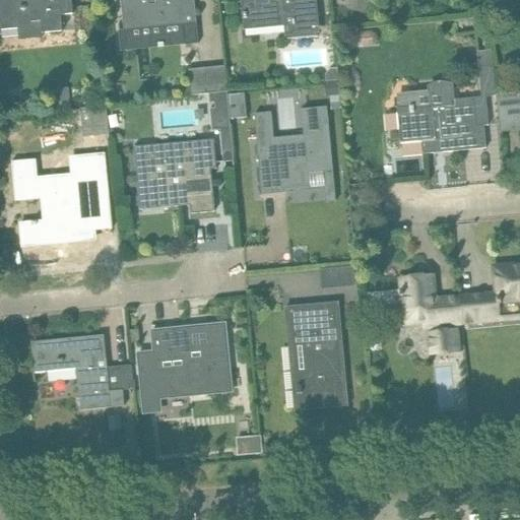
[(0,0),(0,18),(0,22),(16,20),(18,36),(62,31),(61,15),(73,14),(71,0),(66,0),(67,0),(66,0),(0,0)]
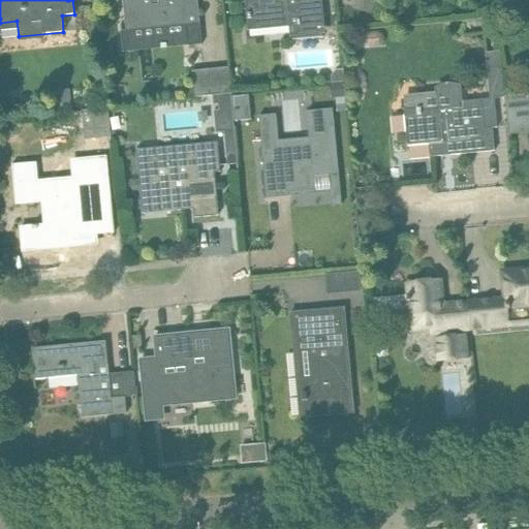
[(122,0),(128,52),(201,44),(197,0),(122,0)]
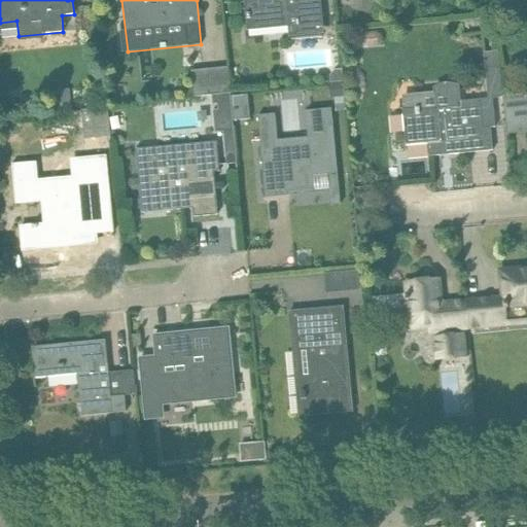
[(246,0),(248,18),(248,25),(289,21),(290,33),(321,30),(318,0),(246,0)]
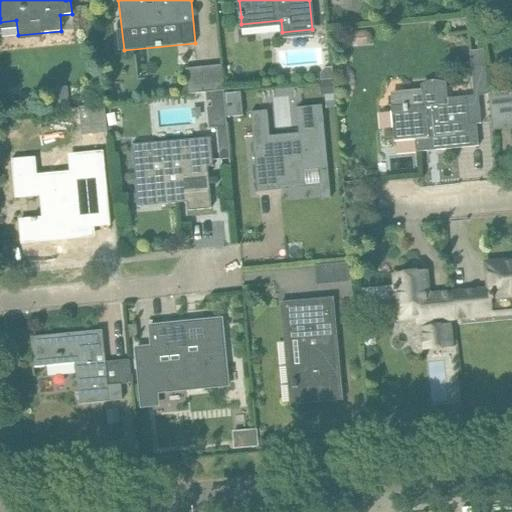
[(362,0),(345,0),(343,6),(360,12),(363,0),(362,0)]
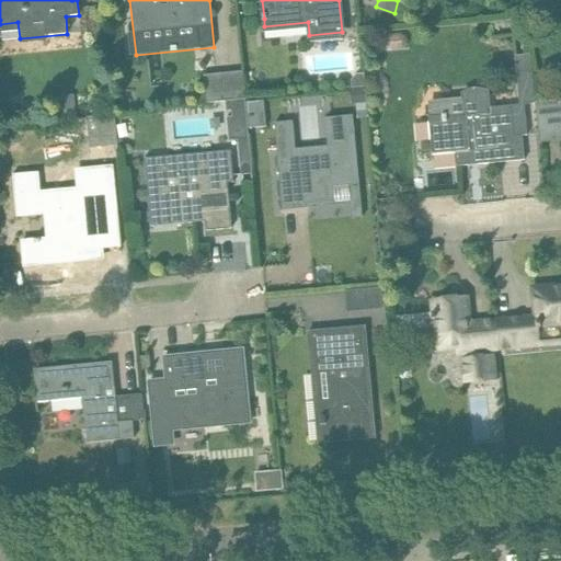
[(514,56),(515,72),(531,71),(530,55),(514,56)]
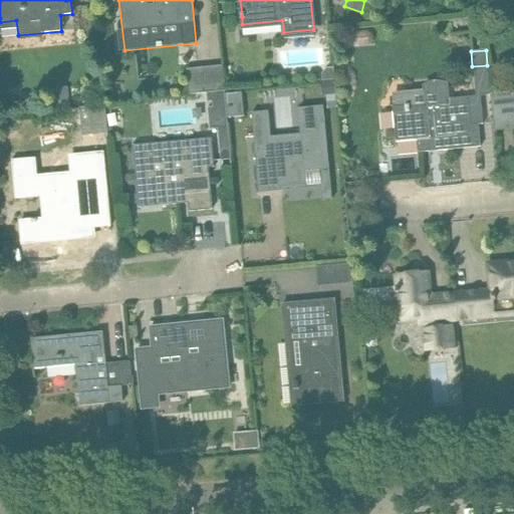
[(225,91),(223,65),(187,68),(189,94),(225,91)]
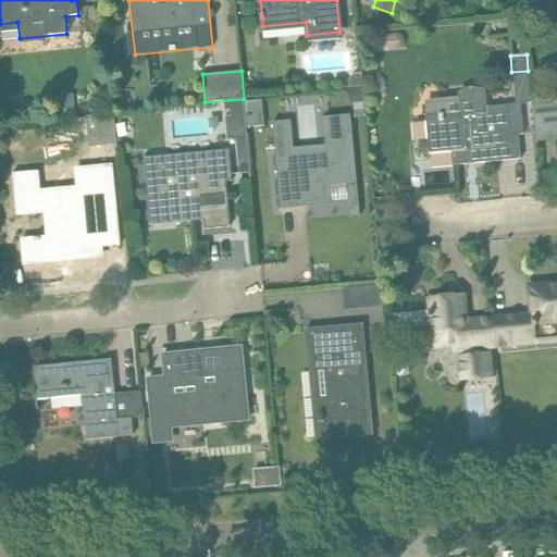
[(515,97),(530,95),(528,73),(512,74),(515,97)]
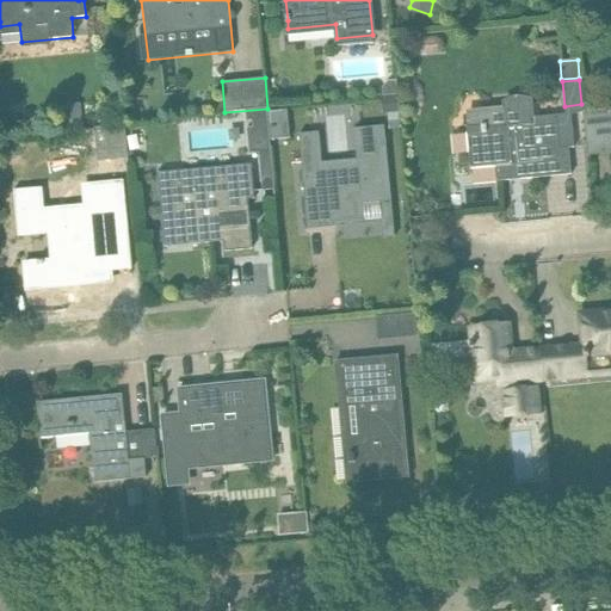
[(388,82),(383,88),(384,97),(397,96),(396,82),(388,82)]
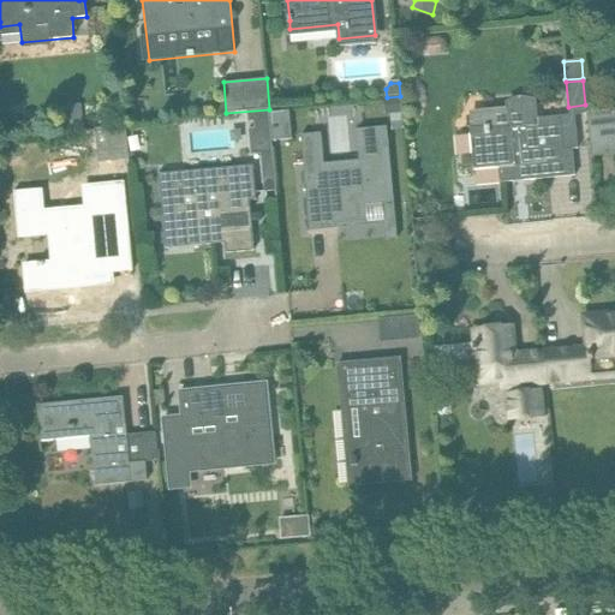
[(401,96),(386,99),(387,114),(402,112),(401,96)]
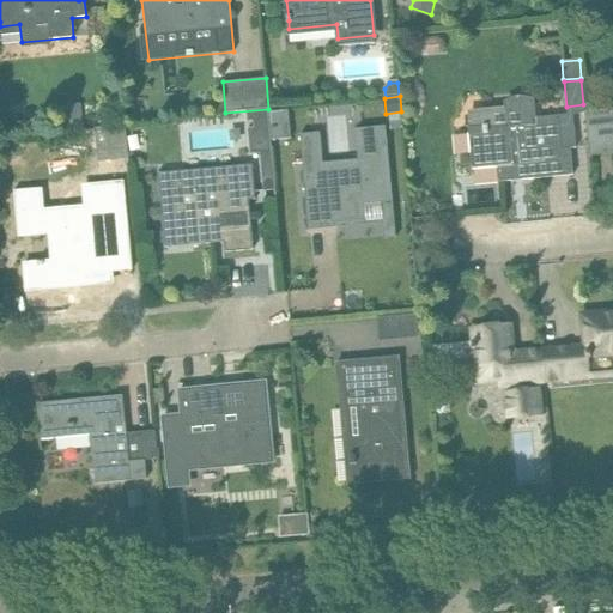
[(489,123),(468,126),(469,145),(472,169),(498,167),(499,182),(564,176),(574,175),(571,149),(576,147),(574,123),(574,114),(533,117),(532,101),(529,101),(527,99),(525,99),(522,99),(520,99),(516,99),(514,101),(511,101),(509,102),(508,103),(508,107),(486,109),(489,123)]
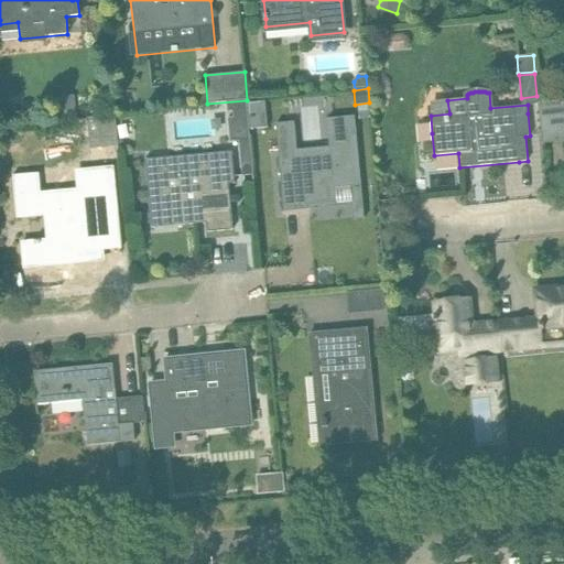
[(74,99),(56,101),(58,119),(76,117),(74,99)]
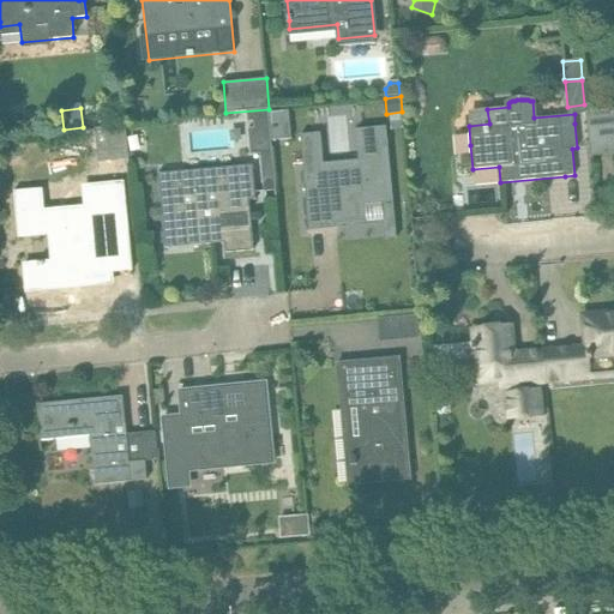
[(613,109),(587,114),(590,157),(594,157),(594,156),(590,156),(590,148),(613,145),(613,109)]
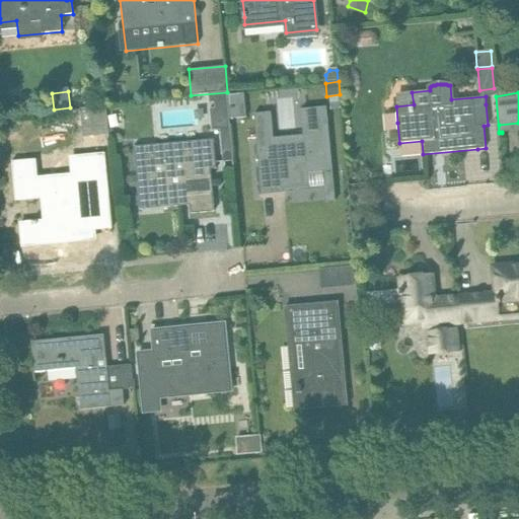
[(244,94),(228,95),(230,119),(246,118),(244,94)]
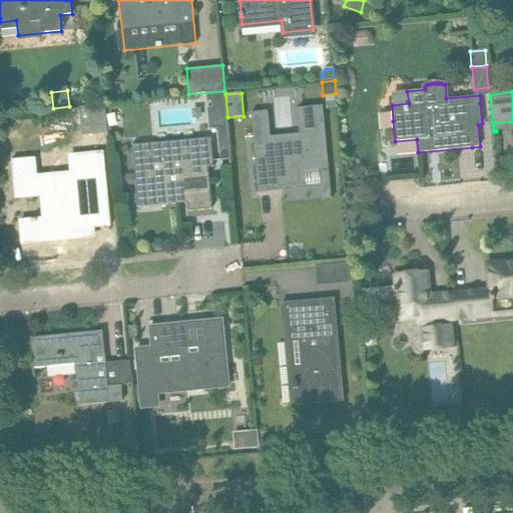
[(92,126),(106,124),(104,104),(90,105),(92,126)]
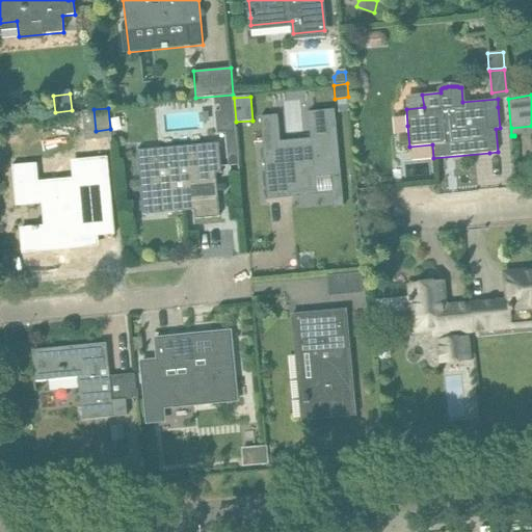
[(317,190),(316,176),(340,174),(334,109),(308,111),(312,147),(281,150),(276,114),(260,116),(266,178),(268,198),(291,196),(291,192),(317,190)]
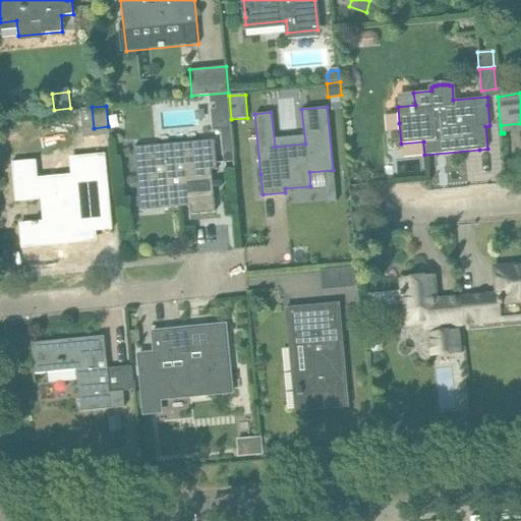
[(136,147),(135,147),(140,203),(141,201),(140,197),(163,195),(164,208),(182,206),(182,203),(190,201),(191,214),(215,212),(211,168),(215,168),(215,169),(217,169),(214,138),(212,138),(212,140),(137,149),(136,147)]
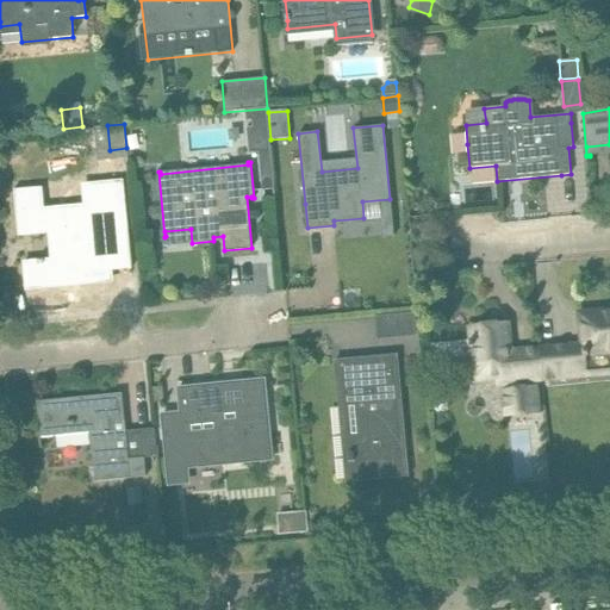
[(271,162),(259,163),(261,182),(261,191),(274,191),(273,182),(271,162)]
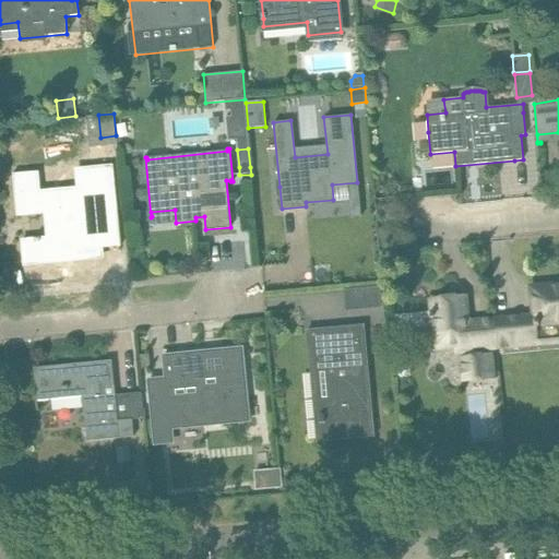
[(38,192),(36,174),(15,176),(19,214),(46,212),(48,239),(39,239),(39,238),(34,238),(34,240),(21,241),(23,264),(102,257),(95,187),(38,192)]
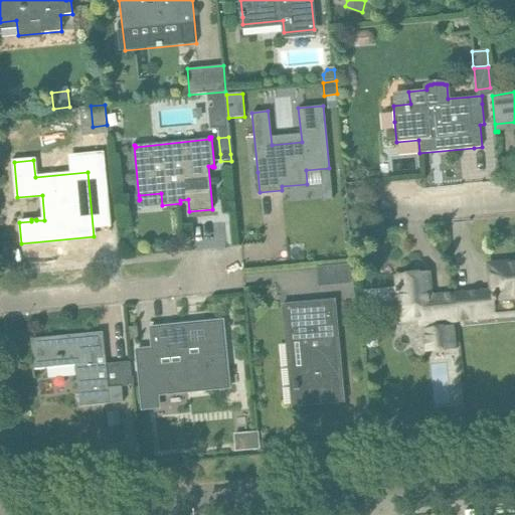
[(514,262),(489,265),(491,291),(454,294),(457,320),(495,317),(493,300),(514,297),(514,262)]
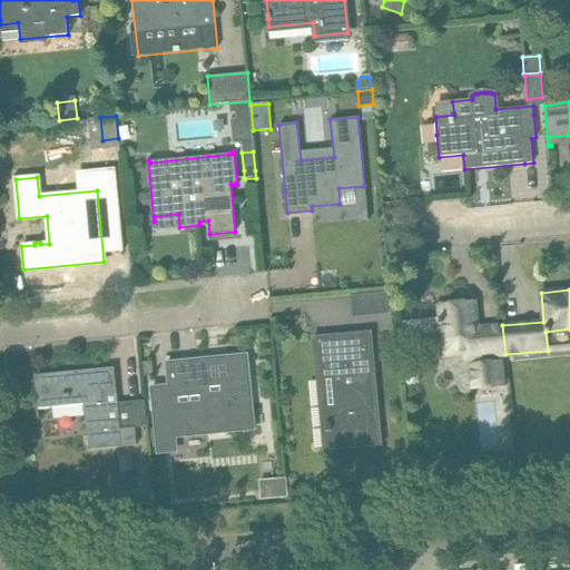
[(351,295),(353,315),(391,312),(389,292),(351,295)]
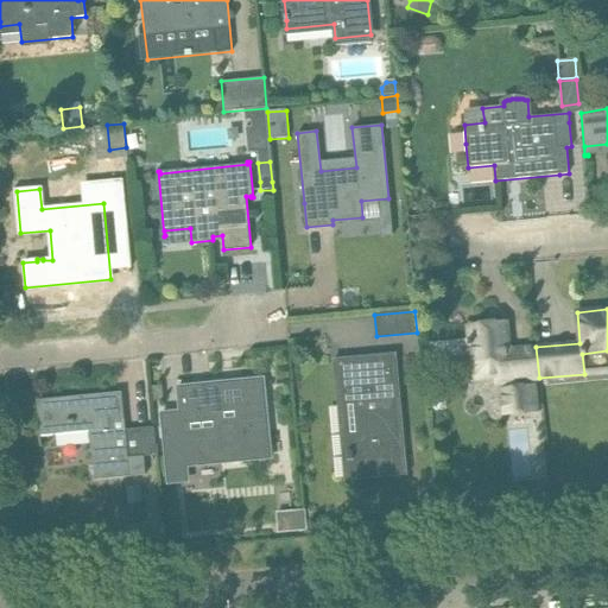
[(506,322),(469,324),(470,339),(463,340),(464,354),(472,353),(474,379),(494,377),(495,382),(501,381),(504,415),(536,411),(532,379),(539,378),(536,347),(508,349),(506,322)]
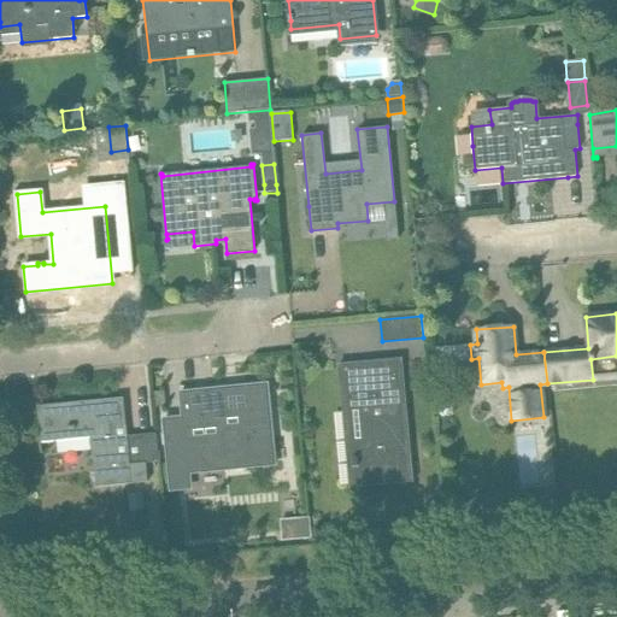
[(345,365),(357,483),(357,485),(410,480),(398,359),(345,365)]
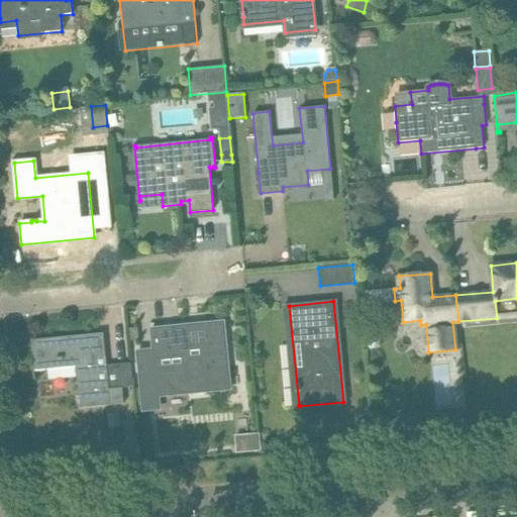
[(153,350),(137,351),(140,380),(151,379),(157,379),(158,396),(230,389),(224,325),(199,327),(200,332),(197,333),(189,333),(188,325),(152,328),(151,328),(153,350)]
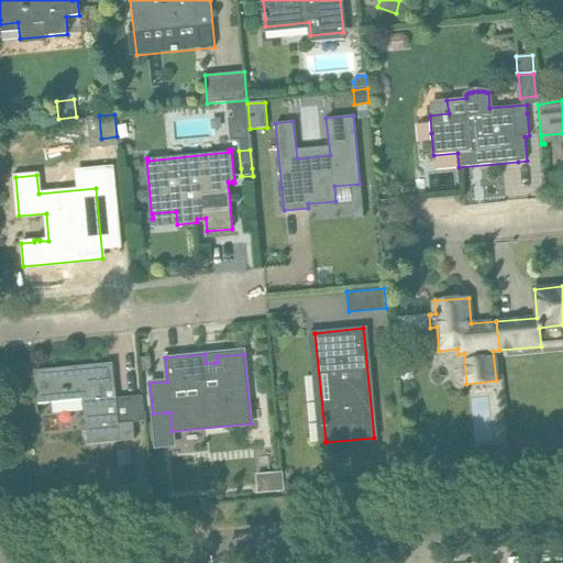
[(397,356),(398,379),(414,378),(411,355),(397,356)]
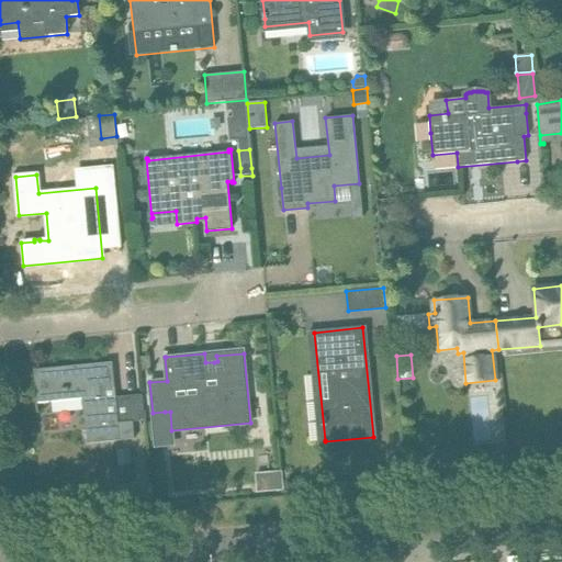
[(137,440),(136,420),(144,419),(141,393),(115,396),(112,362),(45,369),(46,372),(34,373),(36,403),(58,401),(57,392),(81,390),(87,445),(109,442),(115,441),(137,440)]
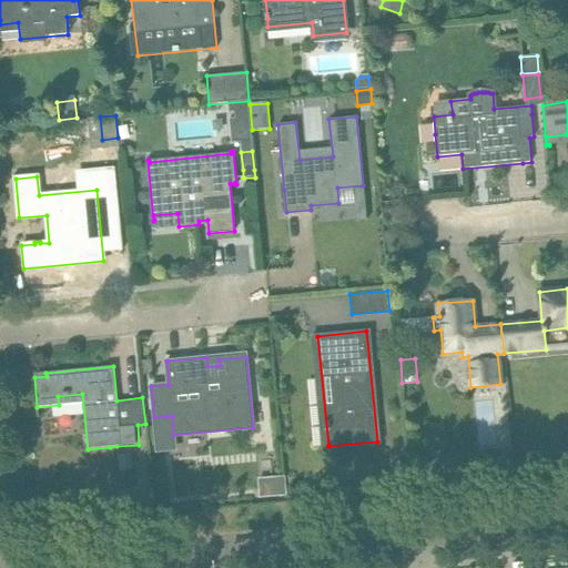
[(507,404),(474,404),(475,446),(508,445),(507,404)]
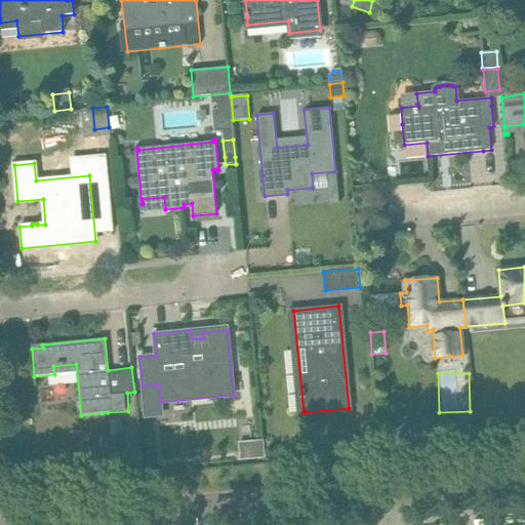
[(263,443),(250,444),(252,460),(264,459),(263,443)]
